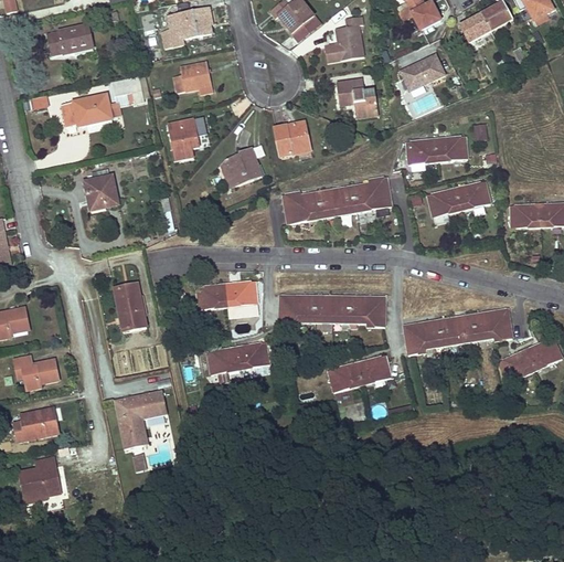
[(3,0),(7,12),(17,10),(14,0),(3,0)]
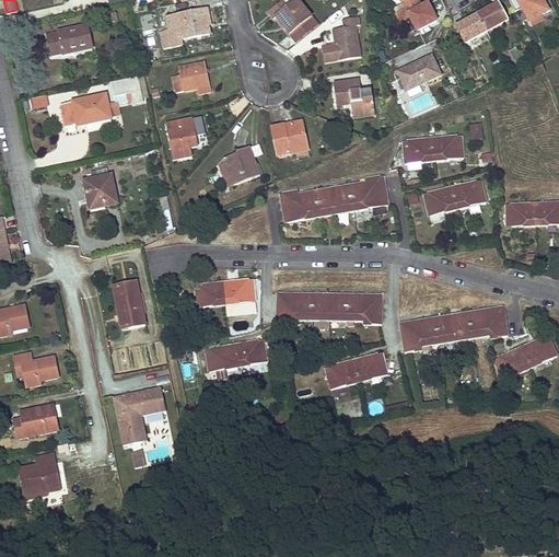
[(276,14),(289,32),(310,14),(299,0),(278,0),(267,9),(274,16),(276,14)]
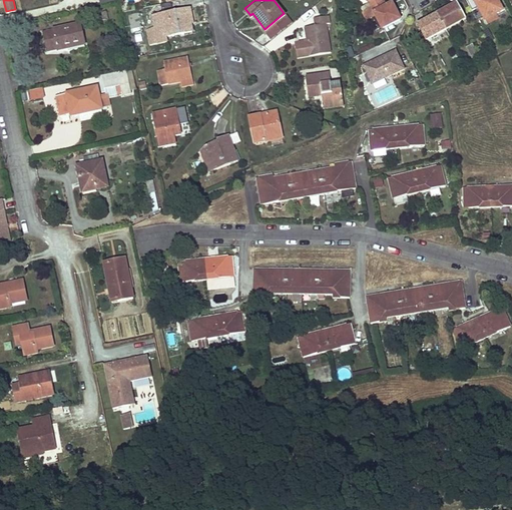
[(360,6),(362,9),(371,5),(380,0),(367,0),(368,1),(360,6)]
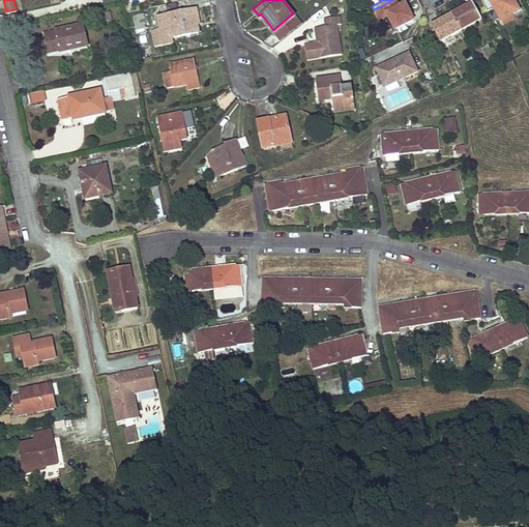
[(383,5),(375,10),(379,18),(387,13),(394,27),(413,17),(405,1),(399,4),(397,0),(392,0),(383,5)]
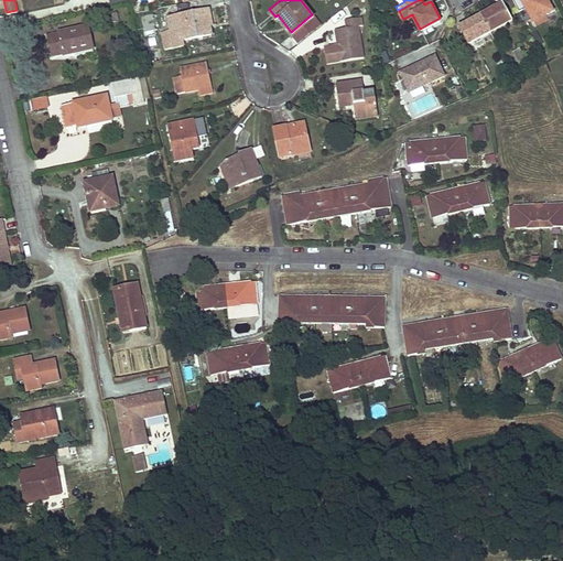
[(522,0),(532,19),(543,12),(552,8),(548,0),(522,0)]
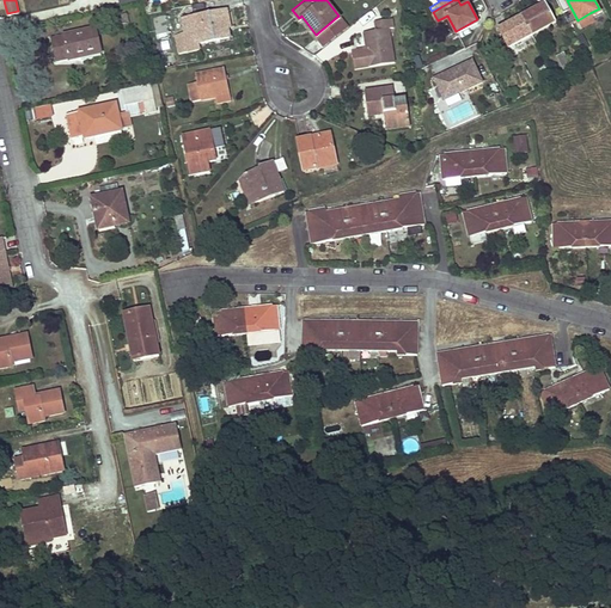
[(521,12),(531,32),(555,19),(547,2),(536,7),(535,6),(521,12)]
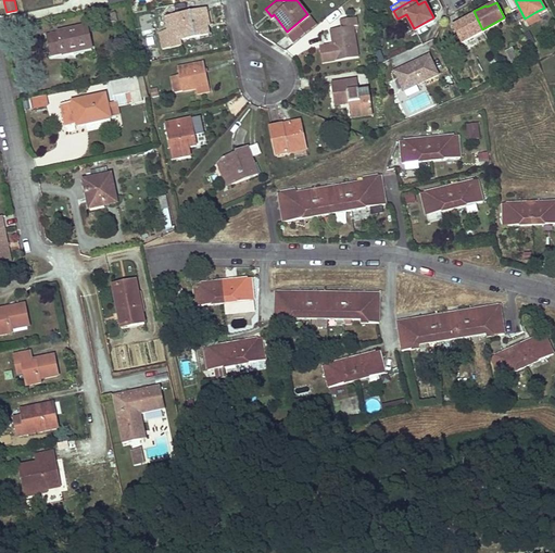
[(205,22),(202,7),(189,10),(189,7),(186,8),(186,10),(165,14),(168,27),(159,29),(162,46),(180,42),(179,37),(209,32),(206,22),(205,22)]
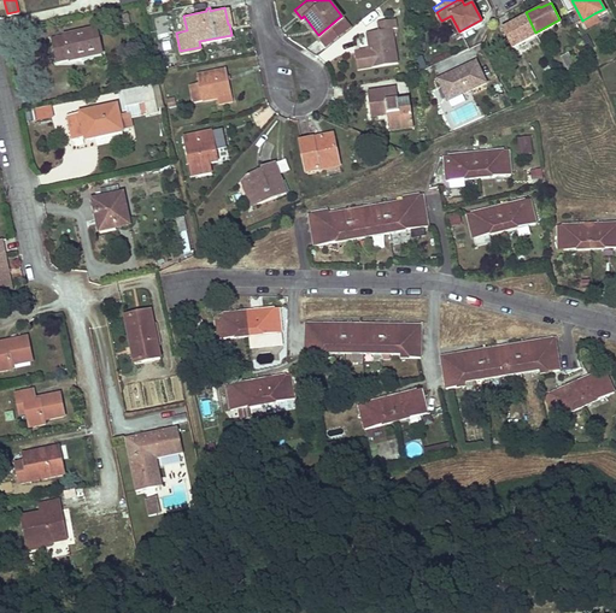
[(116,13),(117,22),(129,19),(127,11),(116,13)]
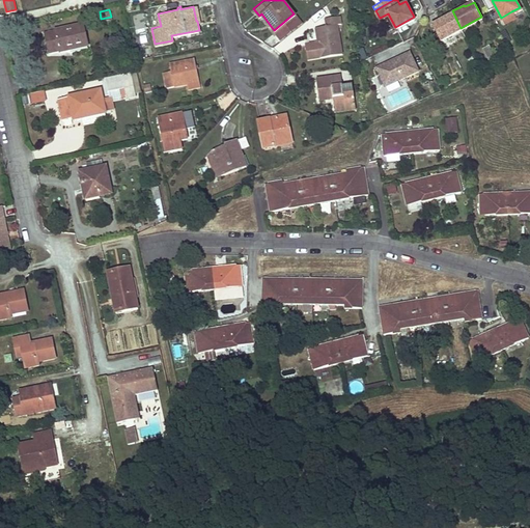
[(433,24),(441,38),(461,28),(452,10),(441,17),(442,19),(433,24)]
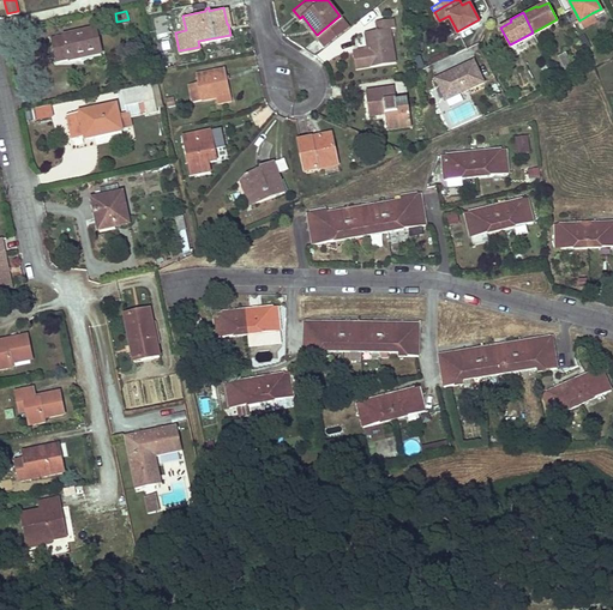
[(154,16),(158,35),(168,32),(163,13),(154,16)]
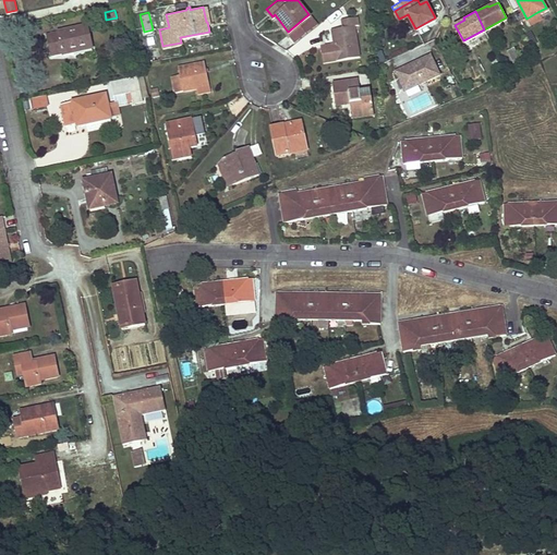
[(537,12),(527,19),(529,23),(541,17),(537,12)]
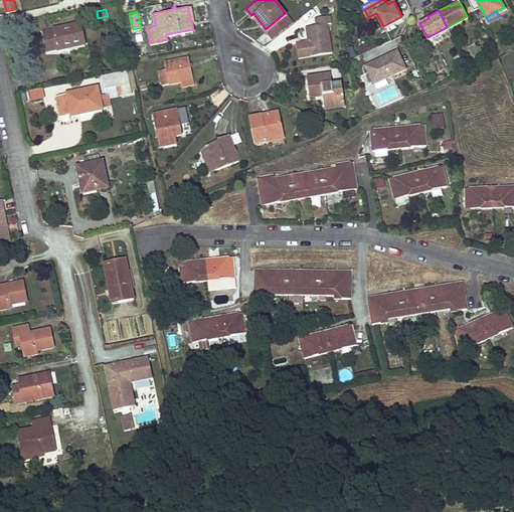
[(285,13),(266,29),(272,36),(291,20),(285,13)]
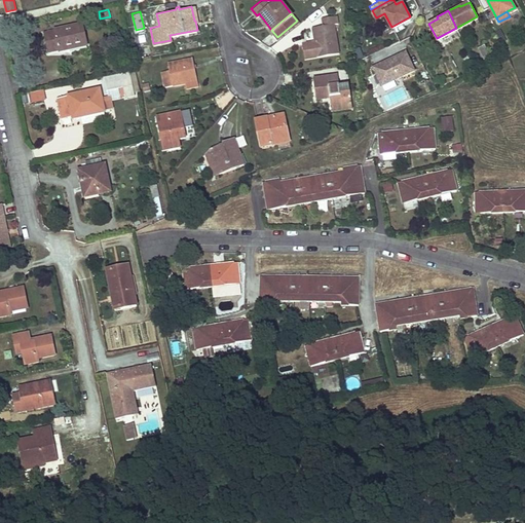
[(314,39),(302,41),(304,58),(339,51),(334,22),(337,22),(336,13),(322,16),(323,24),(311,26),(314,39)]
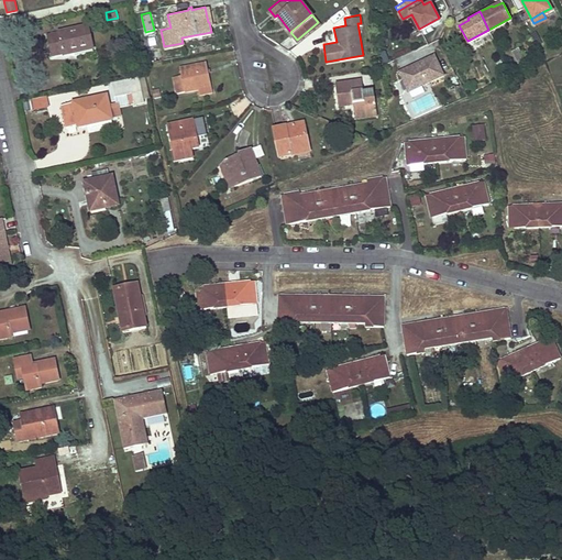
[(63,52),(74,50),(73,47),(92,43),(88,23),(46,32),(51,54),(63,51),(63,52)]
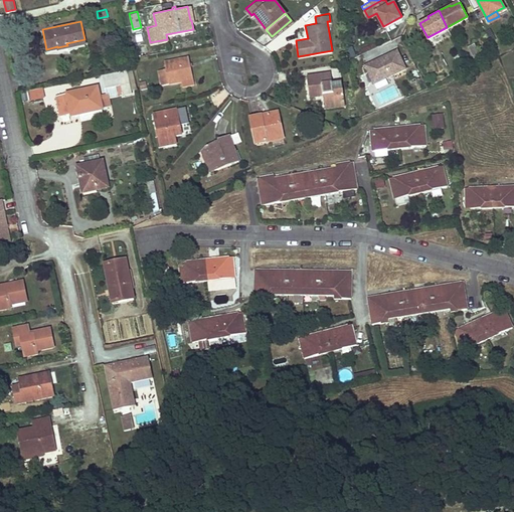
[(298,28),(299,36),(306,36),(306,27),(298,28)]
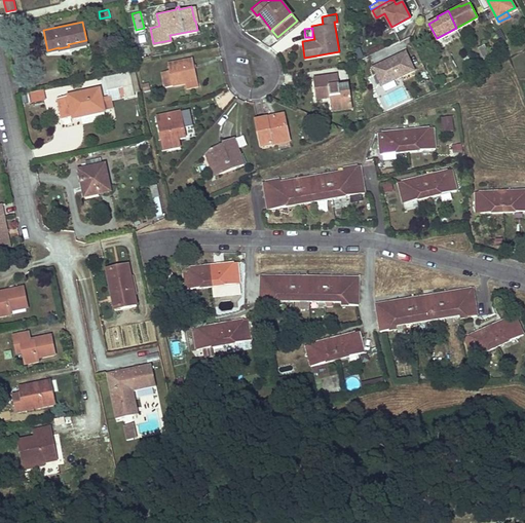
[(484,41),(477,45),(483,57),(490,53),(484,41)]
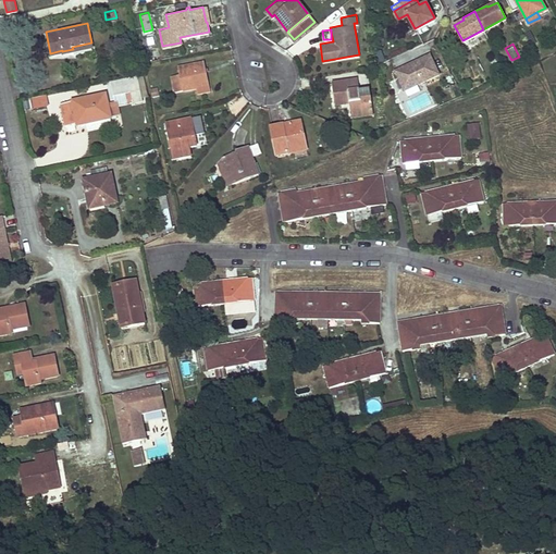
[(394,69),(403,88),(437,72),(429,52),(394,69)]
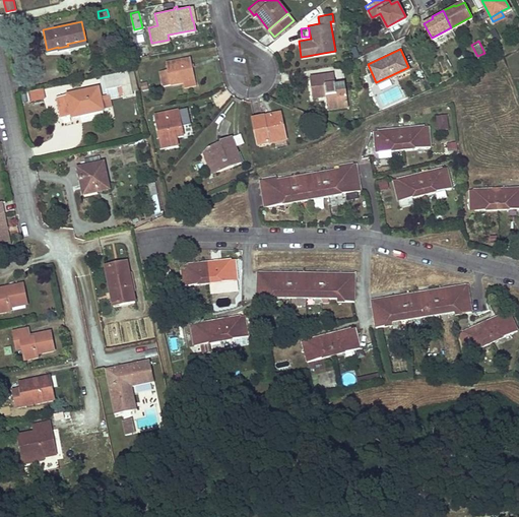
[(182,80),(194,77),(189,56),(165,61),(167,68),(158,69),(161,84),(182,80)]
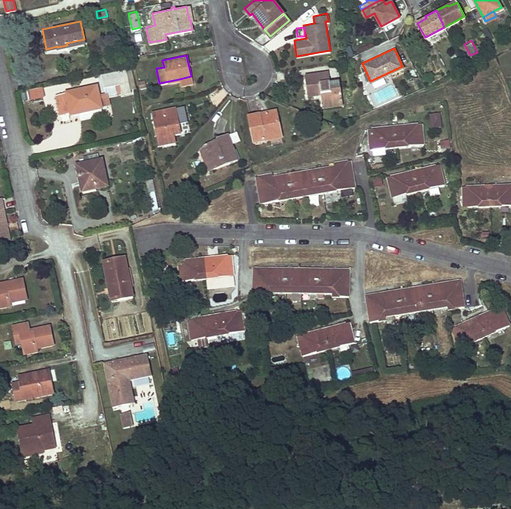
[(124,68),(99,73),(102,86),(114,84),(119,83),(121,92),(130,91),(124,68)]
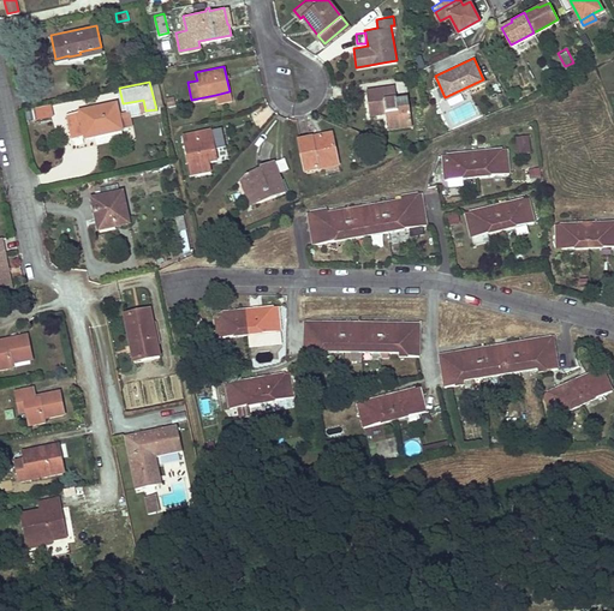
[(393,85),(383,87),(385,99),(395,97),(393,85)]
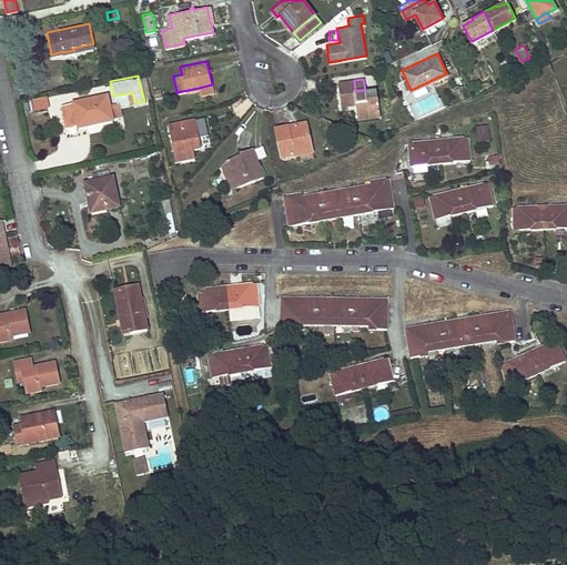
[(380,114),(376,88),(365,90),(355,91),(354,80),(337,82),(341,106),(356,103),(357,118),(380,114)]
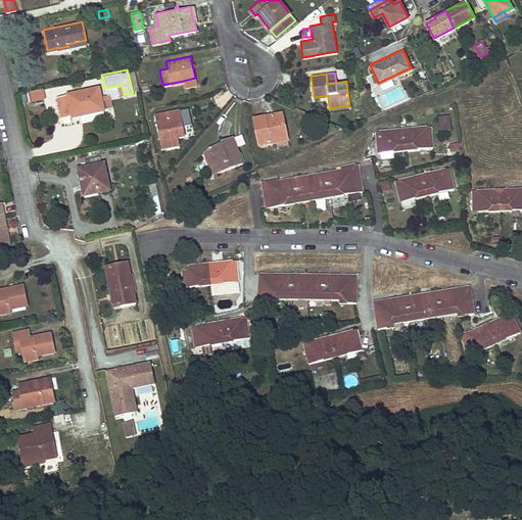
[(97,86),(55,95),(59,116),(70,114),(70,115),(83,112),(84,115),(103,111),(102,107),(100,95),(97,86)]
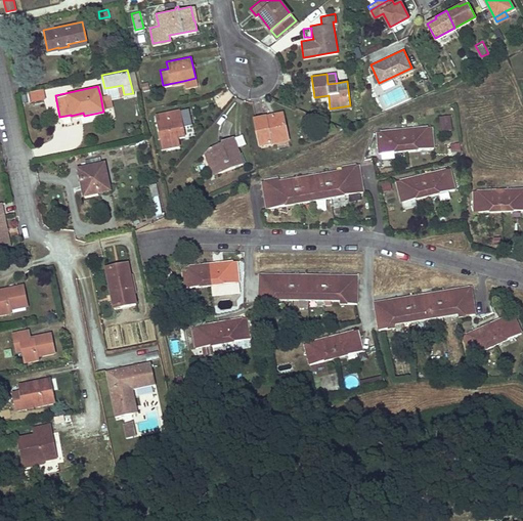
[(40,87),(27,90),(29,99),(42,97),(40,87)]
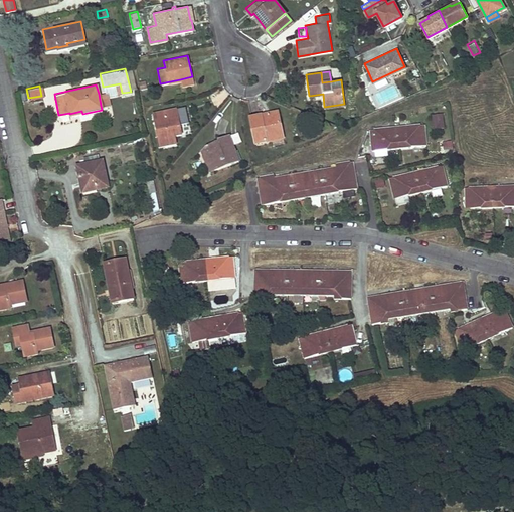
[(101,106),(109,104),(106,92),(99,94),(101,106)]
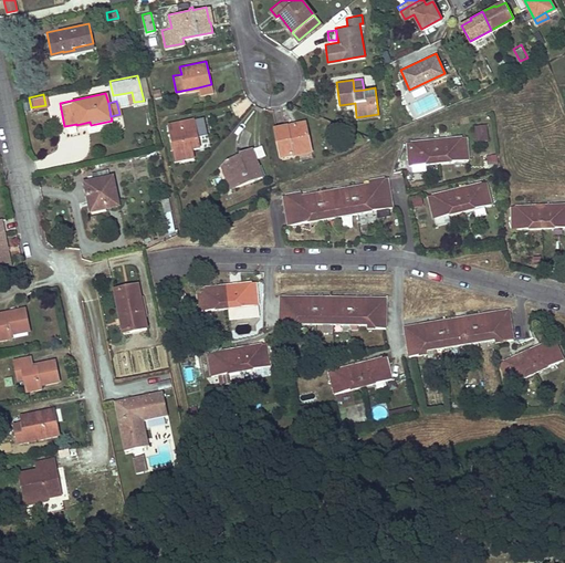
[(175,156),(175,158),(192,155),(190,146),(199,145),(194,118),(168,124),(174,150),(169,152),(170,157),(175,156)]
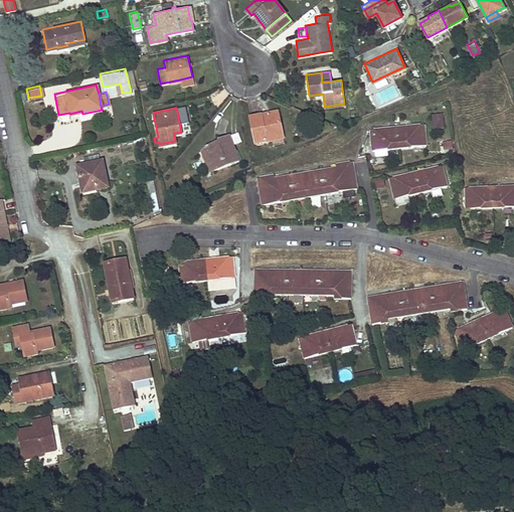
[(264,113),(249,116),(254,142),(283,136),(277,110),(267,112),(267,113),(264,114),(264,113)]
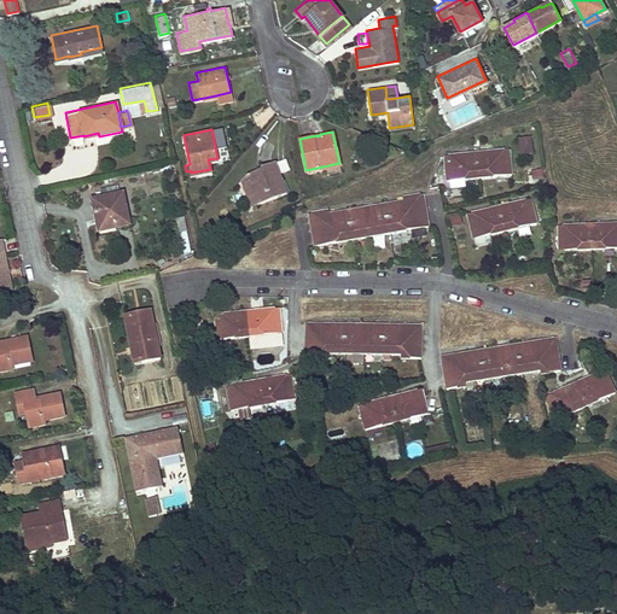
[(530,133),(517,135),(519,151),(533,150),(530,133)]
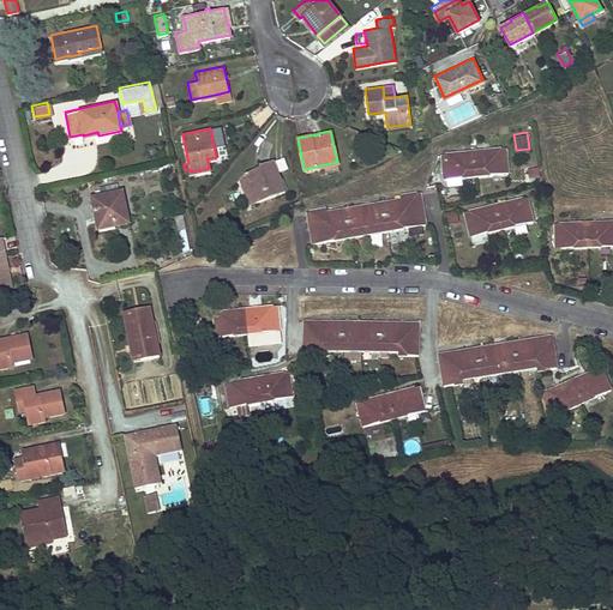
[(505,146),(442,152),(444,177),(508,170),(505,146)]
